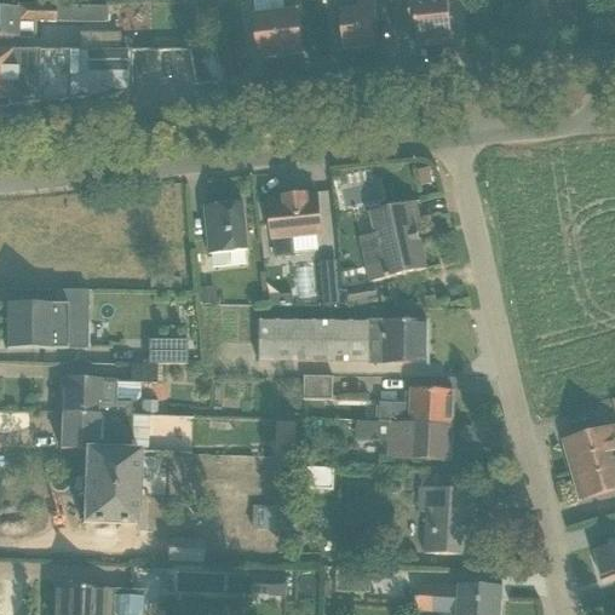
[(374,47),(371,22),(380,21),(377,0),(357,0),(358,4),(337,7),(343,52),(374,47)]
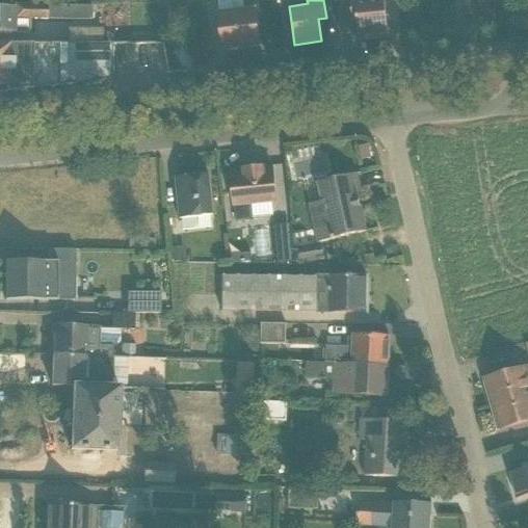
[(352,0),(357,34),(389,31),(385,0),(352,0)]
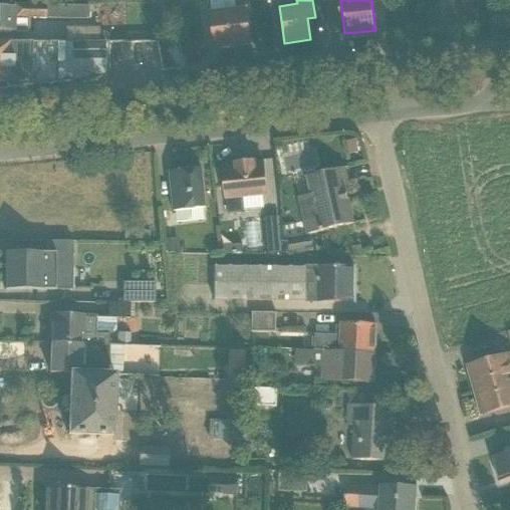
[(0,30),(16,31),(16,6),(0,6),(0,30)]
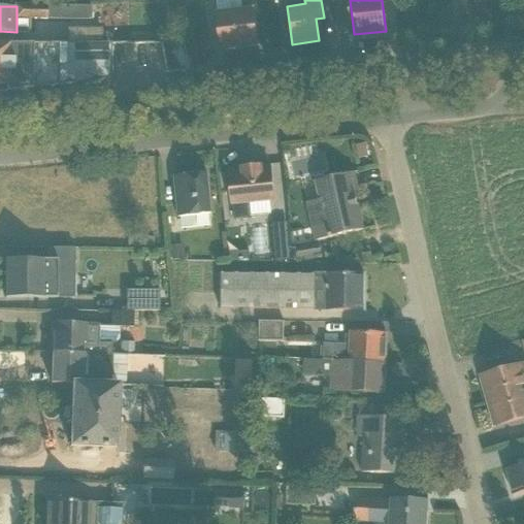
[(219,54),(259,50),(255,7),(215,11),(219,54)]
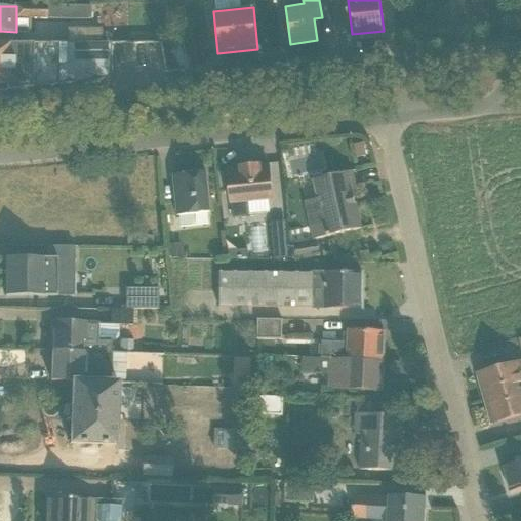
[(55,36),(86,38),(87,27),(56,25),(55,36)]
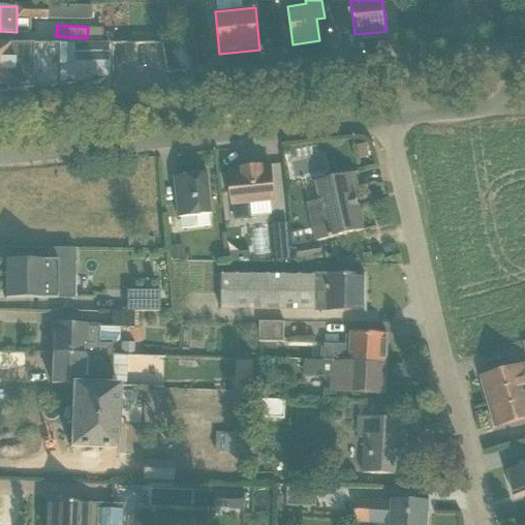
[(179,64),(178,40),(156,41),(157,65),(179,64)]
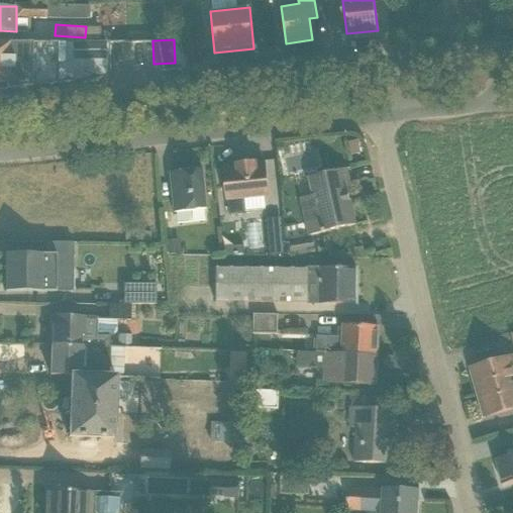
[(0,42),(0,63),(10,64),(11,43),(0,42)]
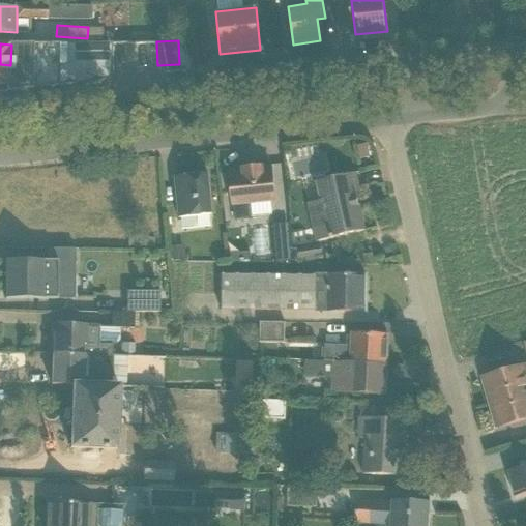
[(0,87),(9,88),(10,65),(0,64),(0,87)]
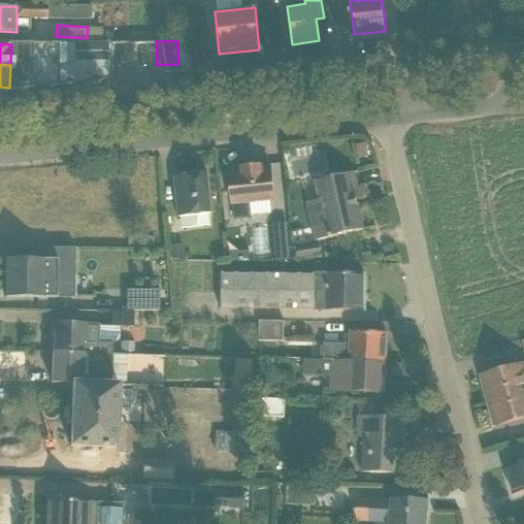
[(229,203),(274,199),(270,161),(225,165),(229,203)]
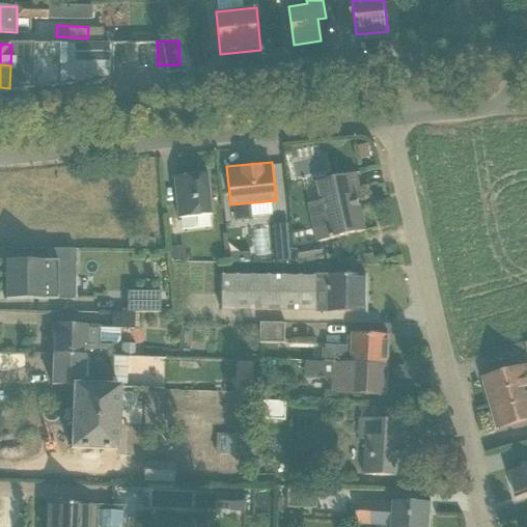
[(331,238),(368,229),(359,190),(364,189),(359,168),(316,178),(331,238)]
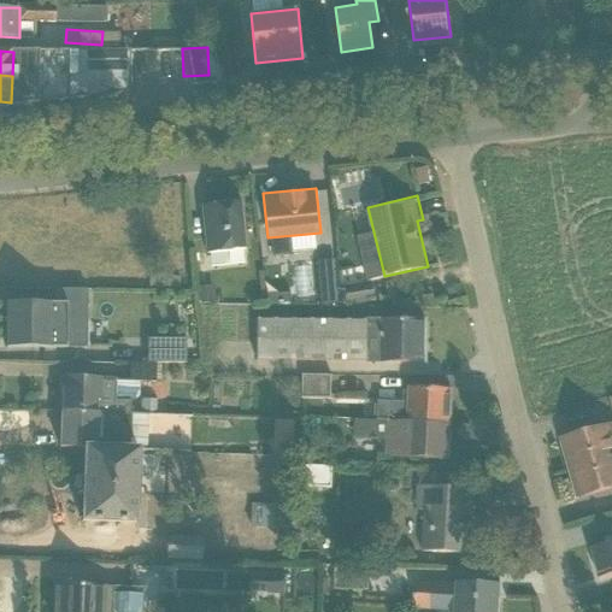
[(202,249),(246,246),(242,198),(199,201),(202,249)]
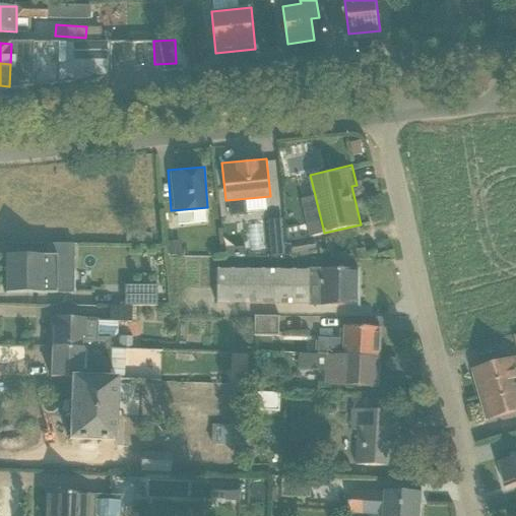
[(279,253),(278,220),(259,220),(260,253),(279,253)]
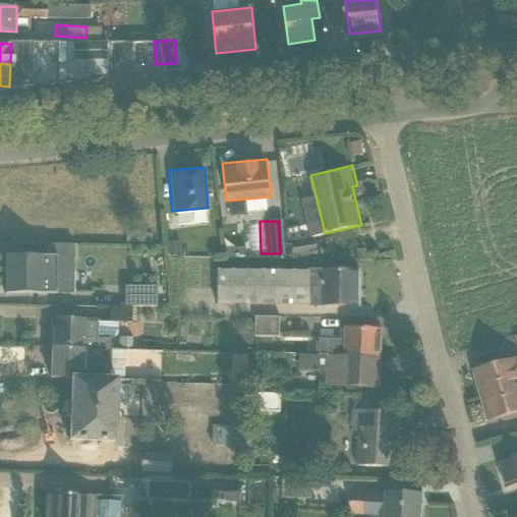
[(0,289),(51,290),(51,253),(0,251),(0,289)]
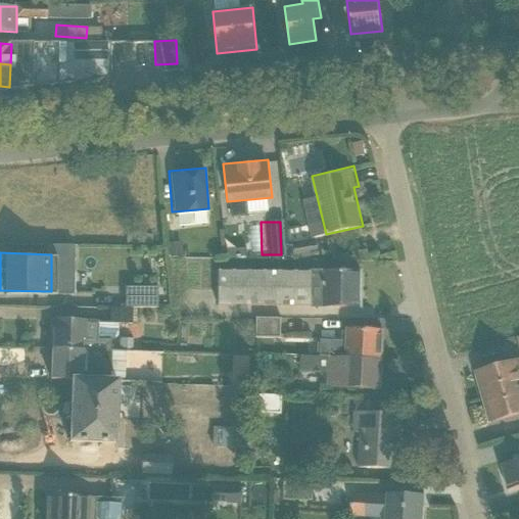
[(310,305),(366,307),(366,270),(311,269),(310,305)]
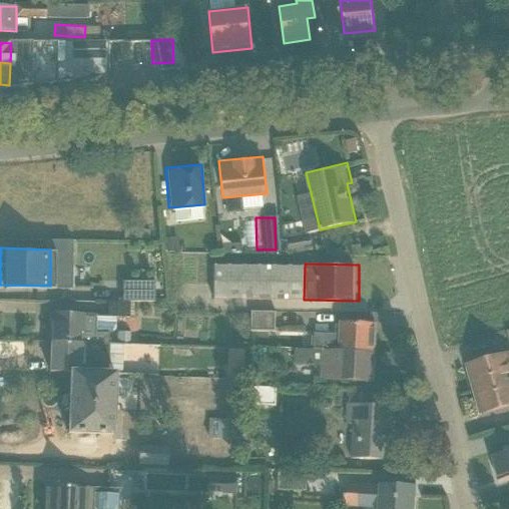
[(140,278),(108,280),(109,301),(141,299),(140,278)]
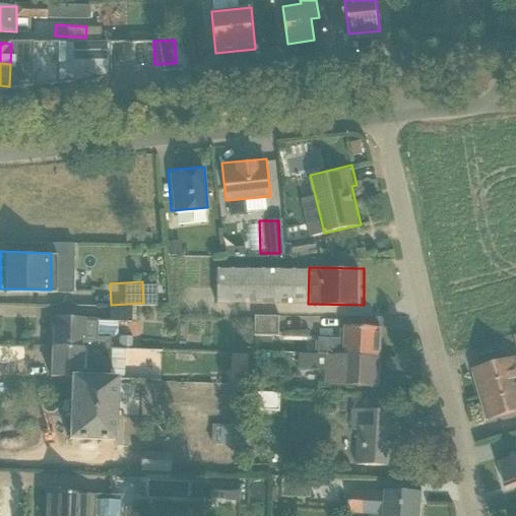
[(63,305),(83,303),(82,288),(62,291),(63,305)]
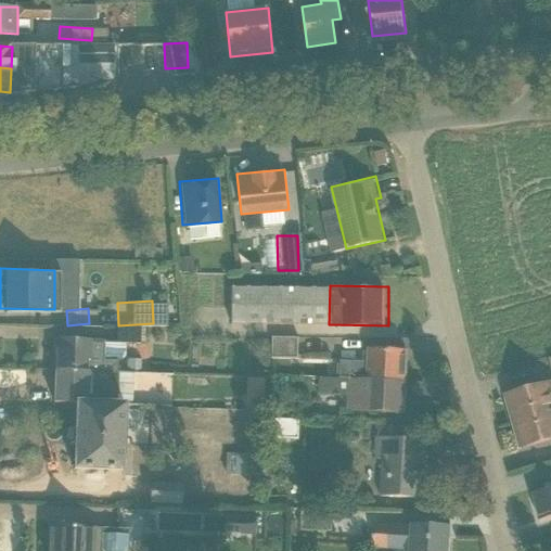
[(260,357),(286,358),(287,336),(261,335),(260,357)]
